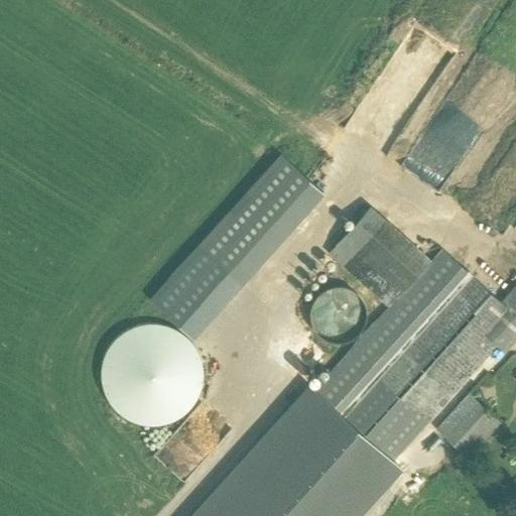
[(480,109),(488,125),(504,117),(496,102),(480,109)]
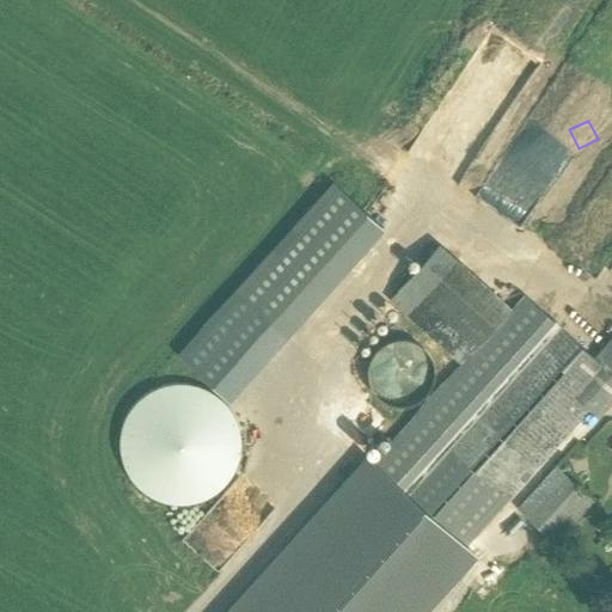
[(342,179),(240,282),(299,341),(317,322),(316,322),(363,274),(349,259),(386,222),(342,179)]
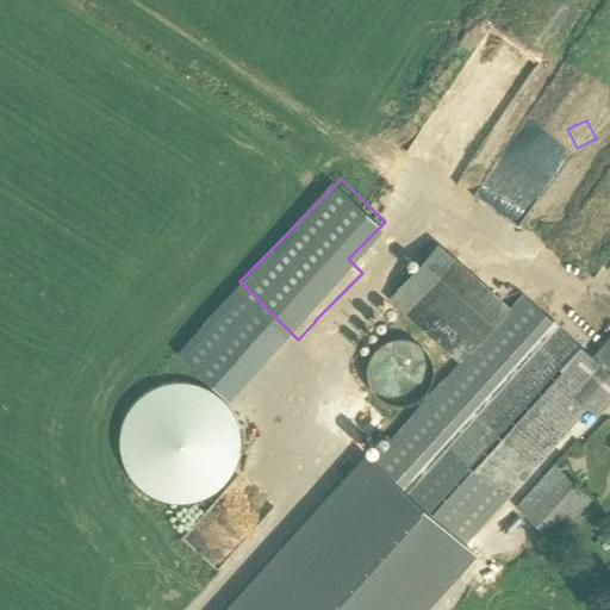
[(564,206),(582,221),(597,201),(579,187),(564,206)]
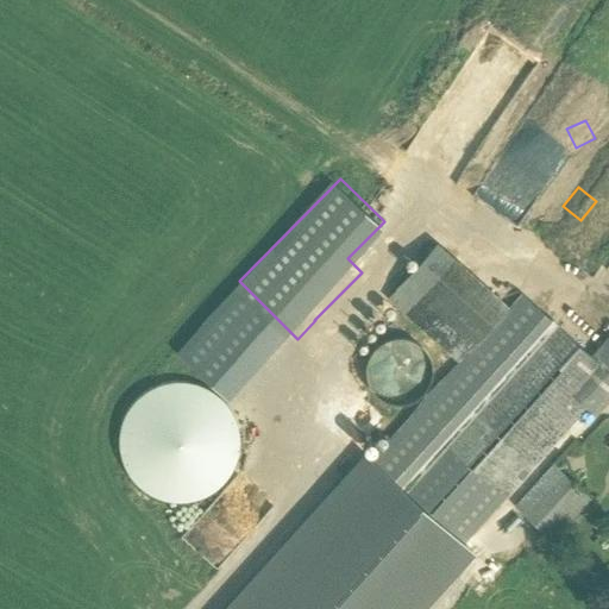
[(508,307),(437,242),(385,299),(458,362),(369,460),(363,456),(220,608),(410,608),(465,550),(462,545),(586,407),(595,415),(608,399),(608,340),(607,339),(591,357),(541,312),(521,294),(508,307)]
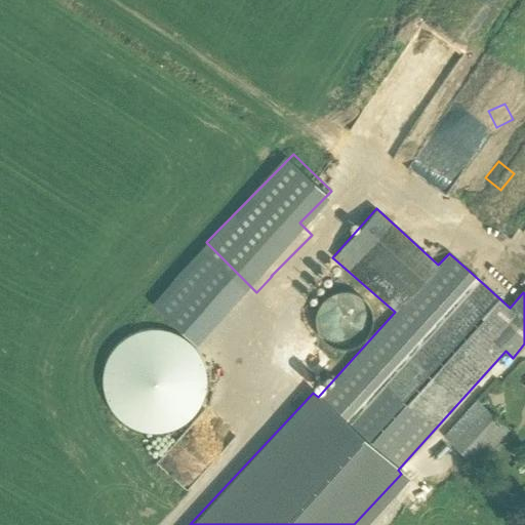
[(342,350),(348,349),(352,348),(357,346),(361,344),(364,340),(367,336),(369,332),(371,327),(372,323),(372,318),(371,313),(369,309),(367,305),(364,300),(360,297),(356,295),(352,293),(347,292),(345,292),(341,292),(337,293),(332,294),(328,296),(324,299),(321,303),(319,307),(317,312),(316,316),(315,321),(316,325),(317,330),(319,334),(321,338),(325,342),(328,346),(333,348),(337,349),(342,350)]
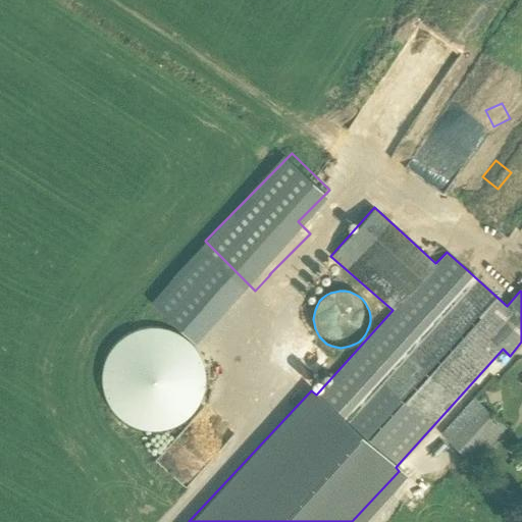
[(521,368),(512,360),(504,369),(516,378),(521,370),(521,368)]
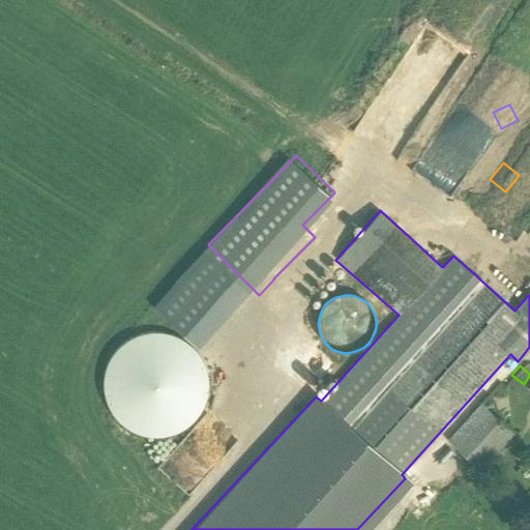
[(481,470),(514,434),(480,403),(447,440),(481,470)]
